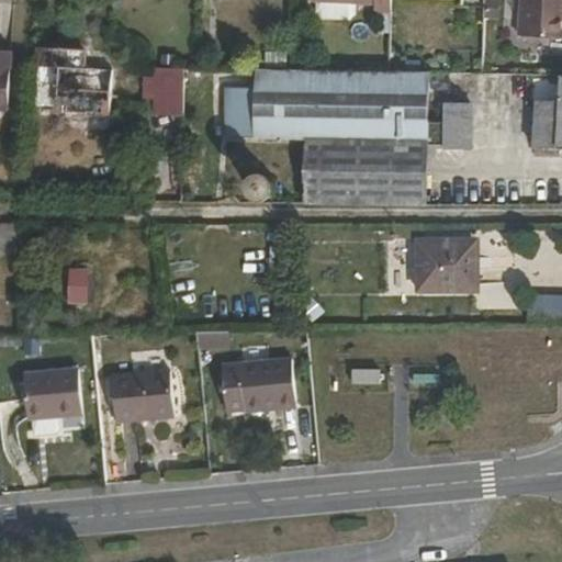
[(390,11),(389,0),(311,0),(313,0),(313,13),(318,19),(346,19),(351,13),(351,1),(370,1),(370,10),(390,11)]
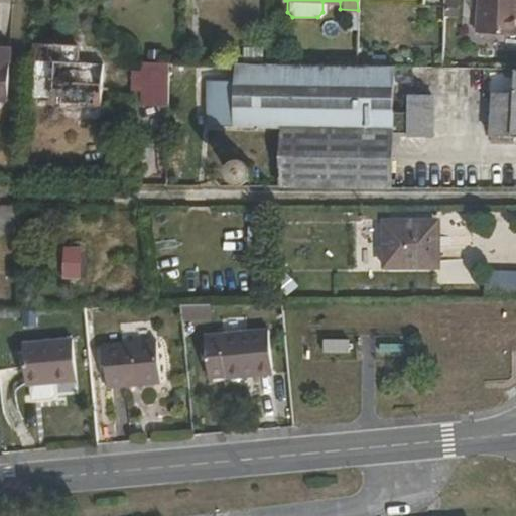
[(515,0),(476,0),(476,14),(475,31),(515,33),(515,27),(515,0)]
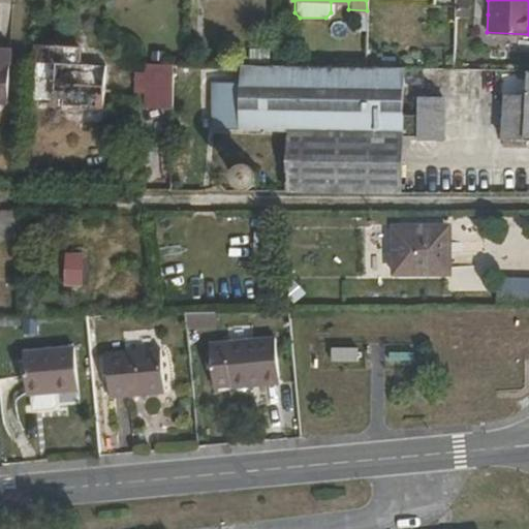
[(487,32),(488,14),(470,13),(468,47),(487,47),(487,32)]
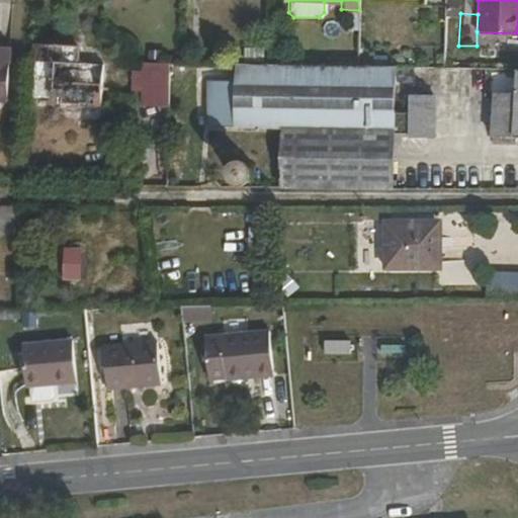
[(74,62),(75,45),(34,44),(31,99),(99,104),(103,64),(74,62)]
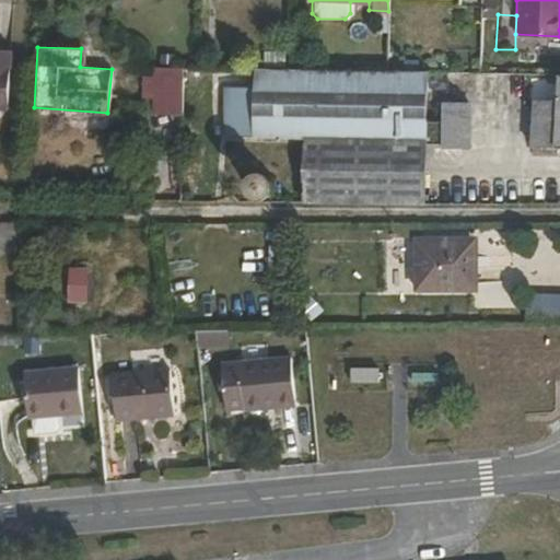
[(0,49),(0,107),(7,107),(10,50),(0,49)]
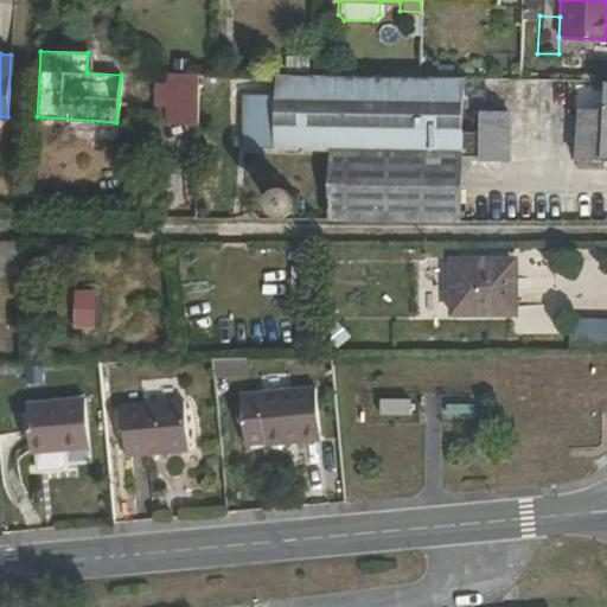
[(166,121),(195,120),(195,71),(167,70),(166,121)]
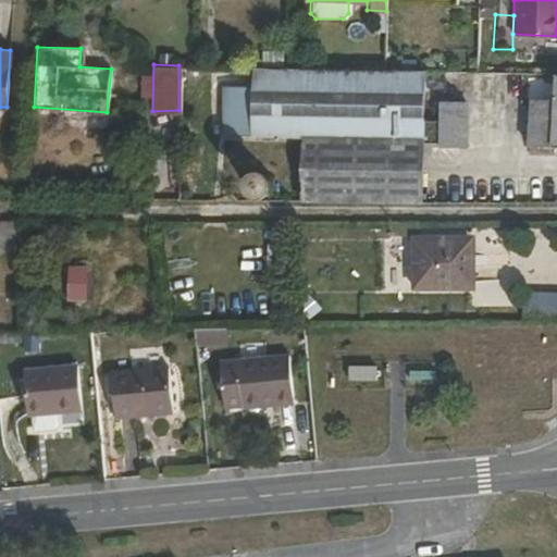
[(300,137),(420,138),(421,73),(251,70),(251,86),(222,86),(222,135),(300,137)]
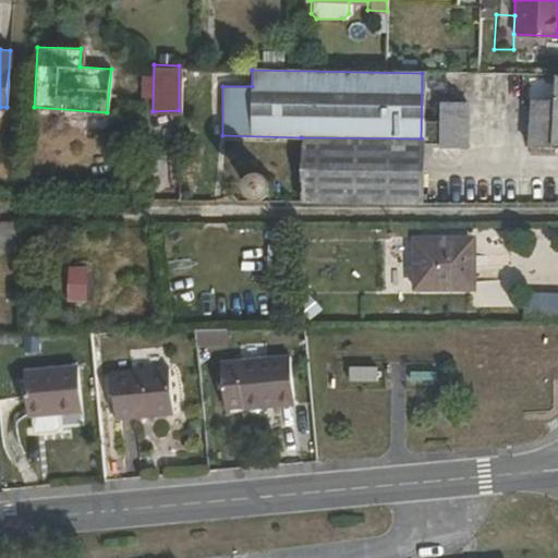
[(553,153),(553,147),(554,98),(530,98),(528,152),(553,153)]
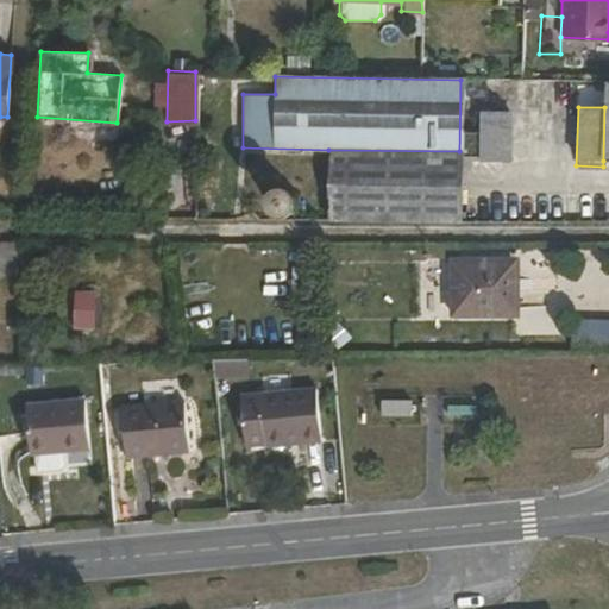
[(508,157),(508,111),(479,111),(478,129),(463,129),(463,157),(508,157)]
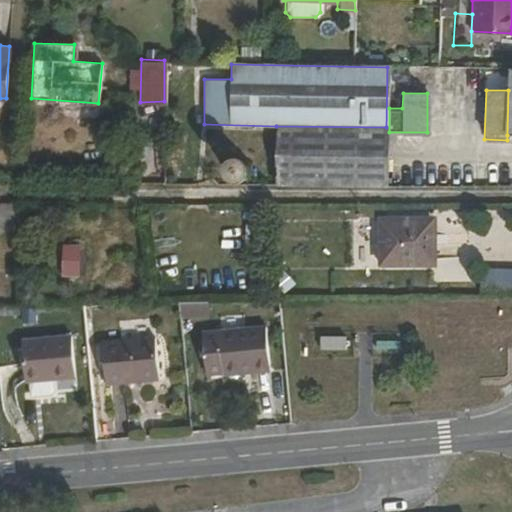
[(386,127),(276,126),(276,186),(385,186),(386,127)]
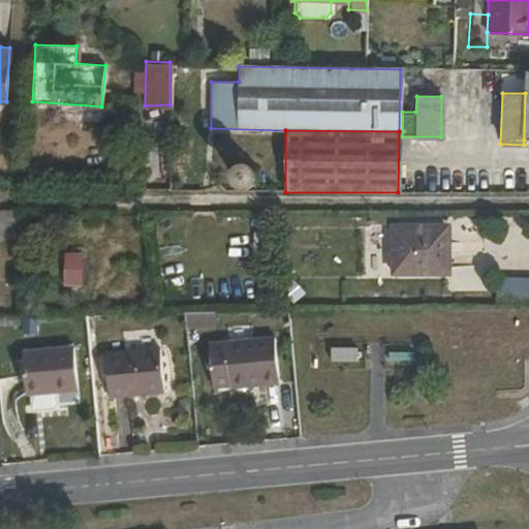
[(236,185),(238,187),(242,189),(246,189),(250,188),(253,186),(255,183),(256,179),(256,176),(255,172),(253,168),(250,166),(246,165),(243,165),(239,167),(236,169),(234,173),(232,177),(234,181),(236,185)]
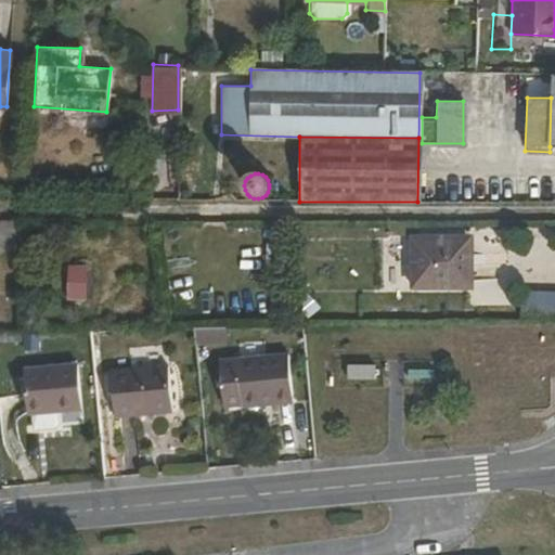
[(0,219),(0,248),(10,248),(10,220),(0,219)]
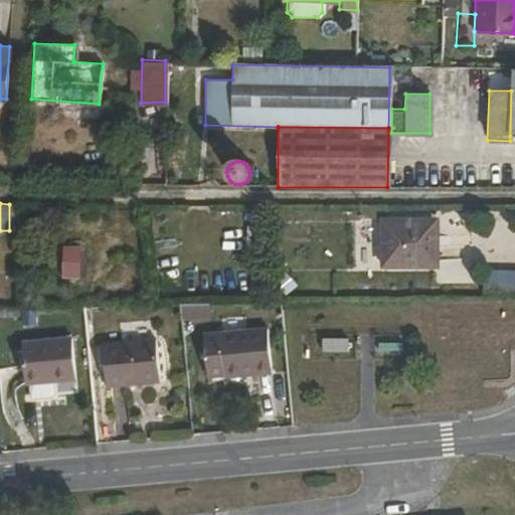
[(384,216),(384,205),(358,205),(358,216),(384,216)]
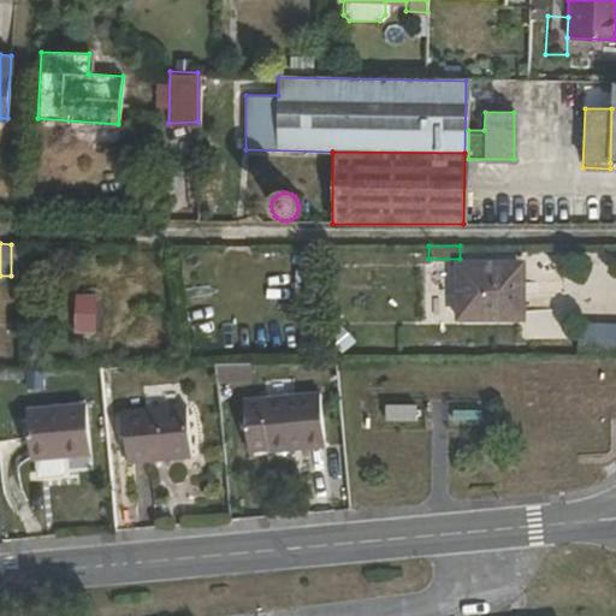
[(527,308),(556,308),(555,255),(526,256),(527,308)]
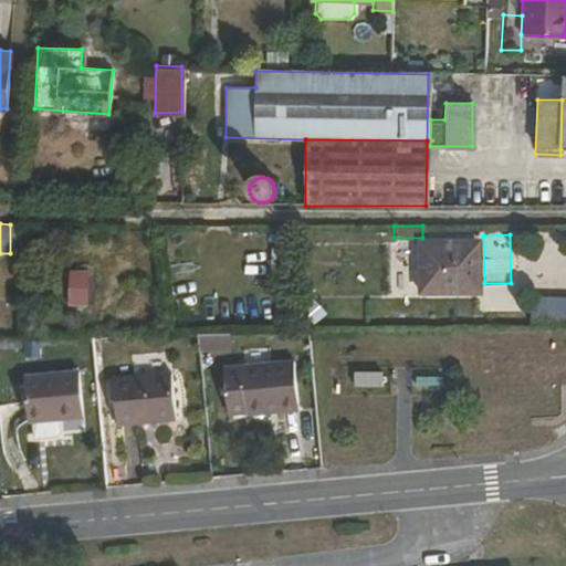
[(477,289),(477,243),(421,243),(420,290),(477,289)]
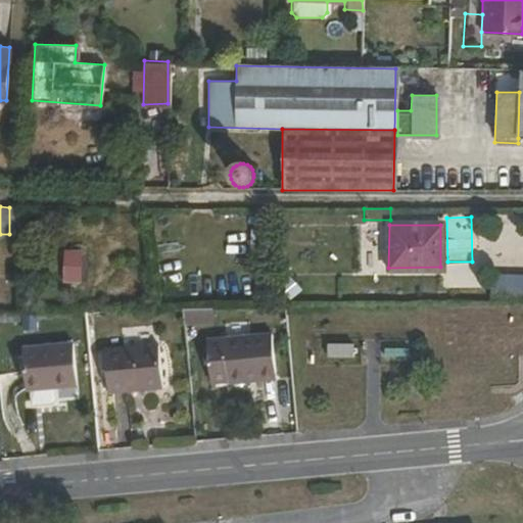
[(81,281),(81,248),(63,248),(63,281),(81,281)]
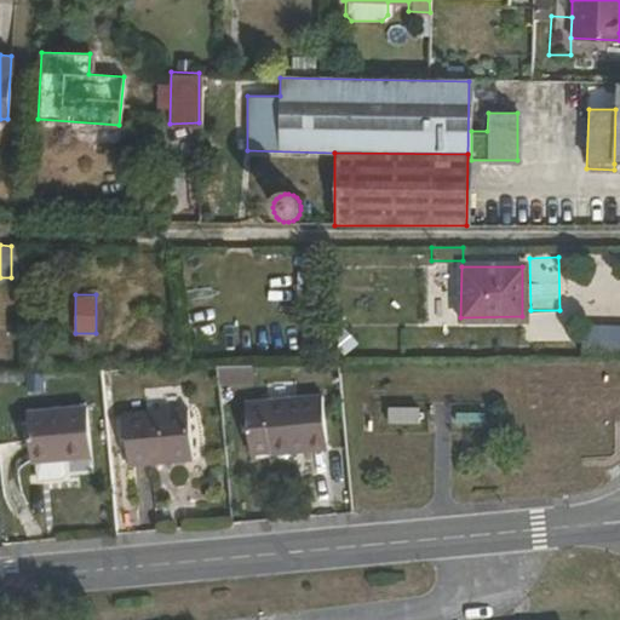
[(619,316),(602,316),(601,354),(619,354),(619,316)]
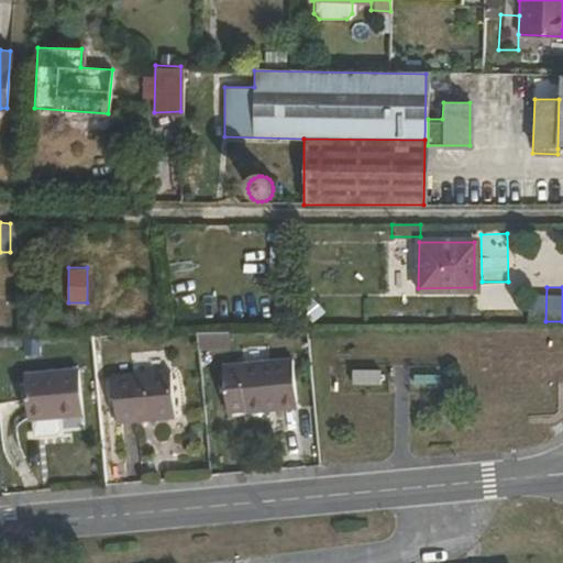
[(199,350),(231,350),(231,331),(199,331),(199,350)]
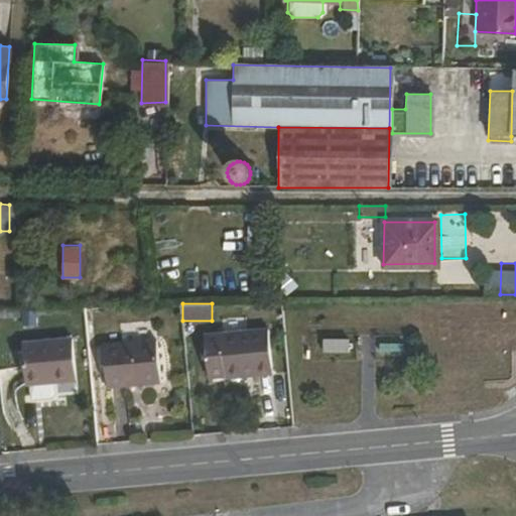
[(473,326),(473,324),(474,317),(471,313),(465,309),(459,310),(455,313),(453,319),(454,325),(457,329),(461,331),(465,331),(468,330),(470,329),(473,326)]
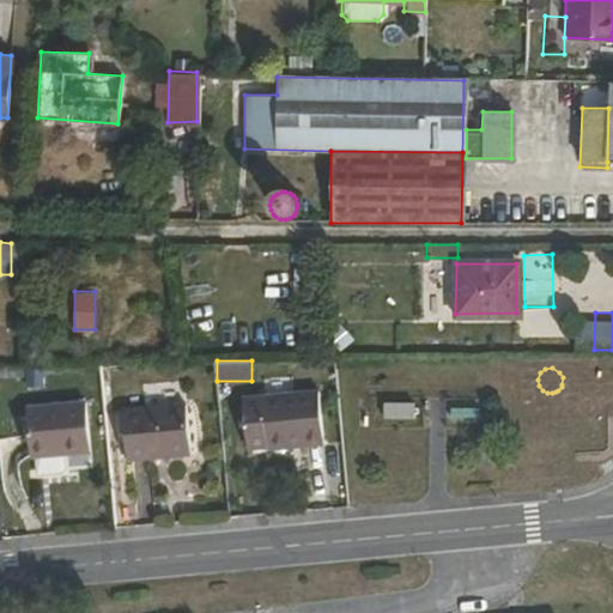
[(321,442),(316,389),(243,396),(248,448),(321,442)]
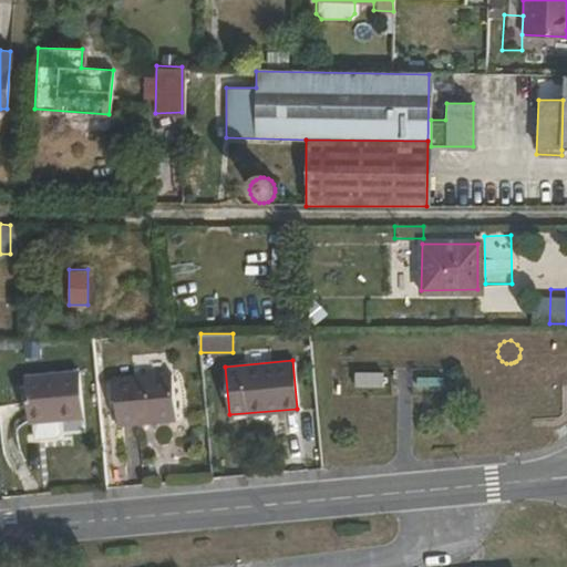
[(57,420),(61,420),(61,414),(82,412),(78,371),(21,375),(26,422),(30,422),(32,439),(53,436),(58,431),(57,420)]
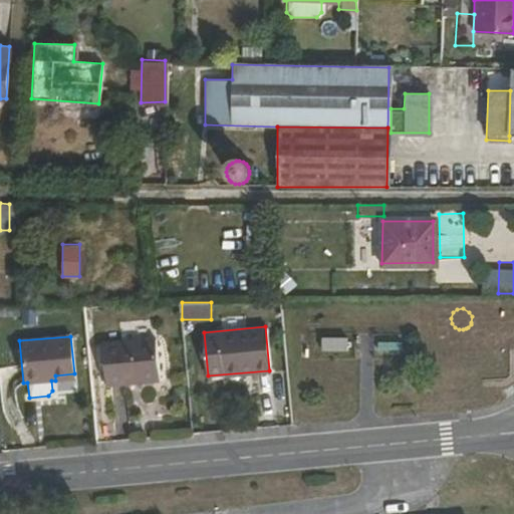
[(158,378),(153,336),(102,341),(105,384),(158,378)]
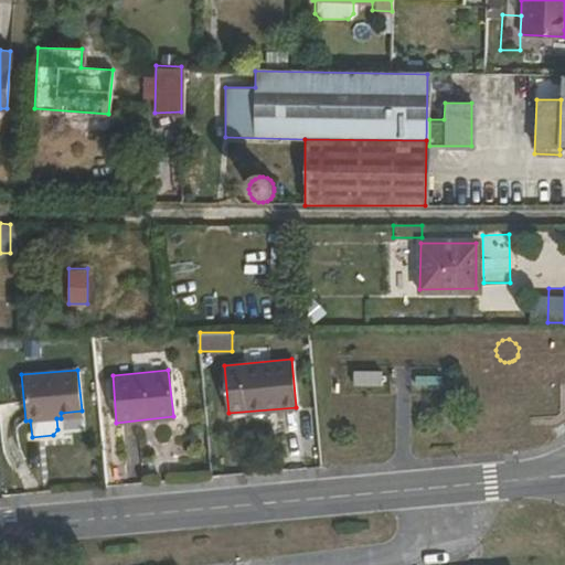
[(384,386),(384,371),(354,372),(354,387),(384,386)]
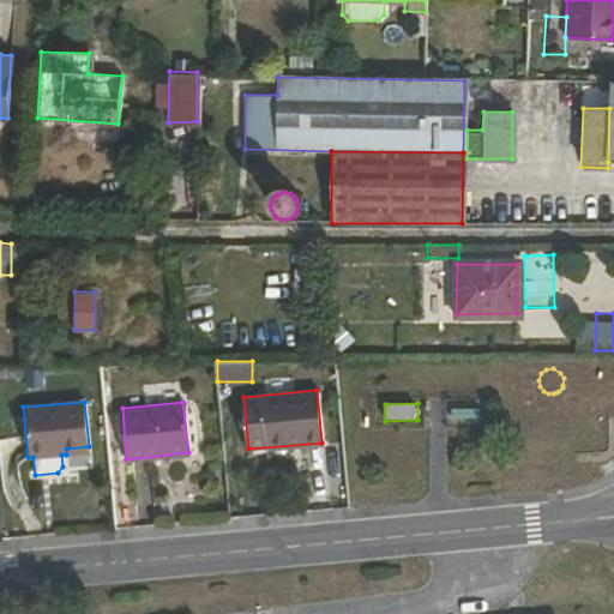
[(595,415),(583,415),(581,417),(581,426),(596,426),(595,415)]
